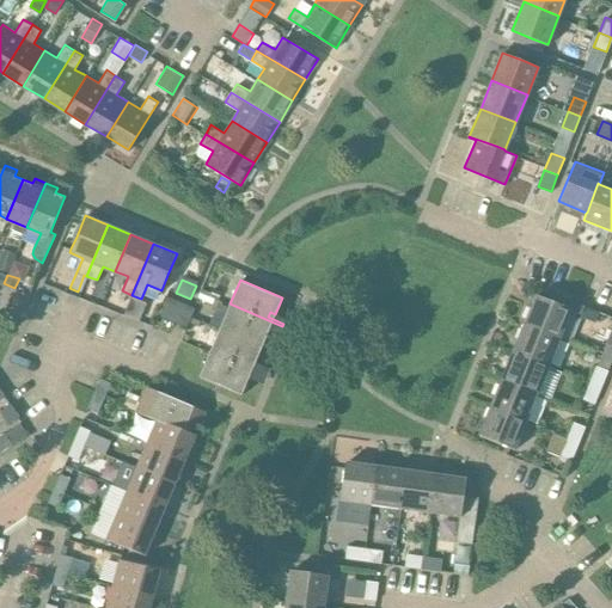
[(552,300),(536,294),(525,321),(561,337),(571,309),(581,314),(585,305),(555,293),(552,300)]
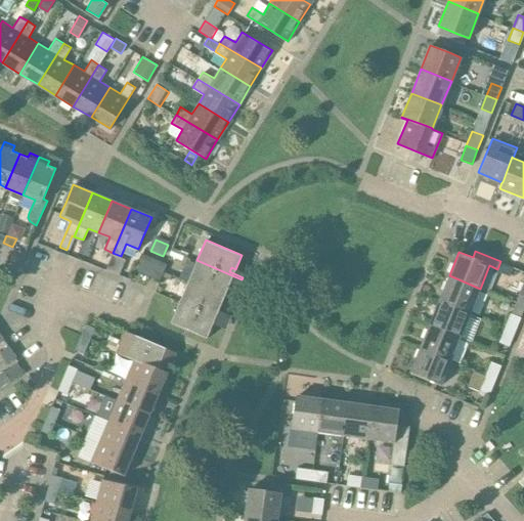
[(138,260),(144,263),(148,255),(141,252),(138,260)]
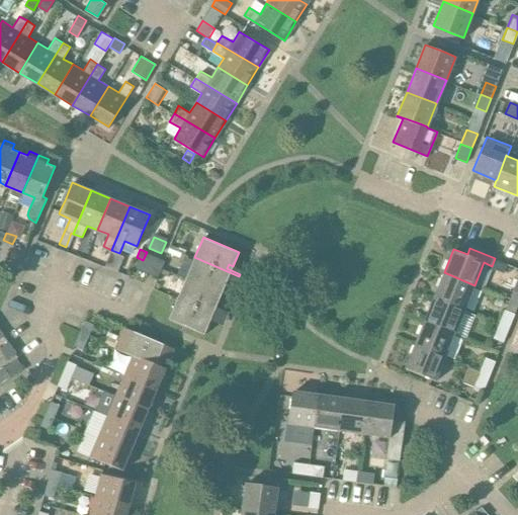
[(143,260),(149,262),(153,254),(147,252),(143,260)]
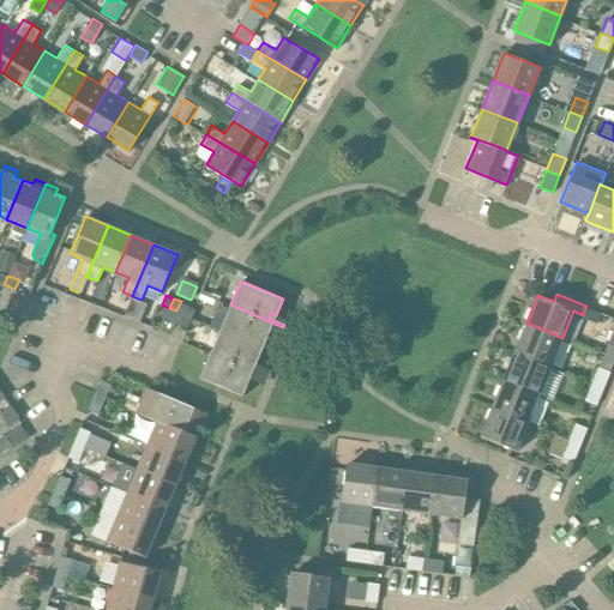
[(176,310),(184,314),(188,303),(181,301),(176,310)]
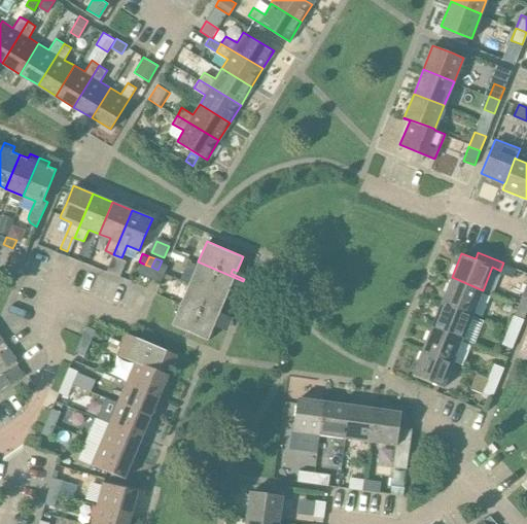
[(157,270),(164,272),(168,264),(162,260),(157,270)]
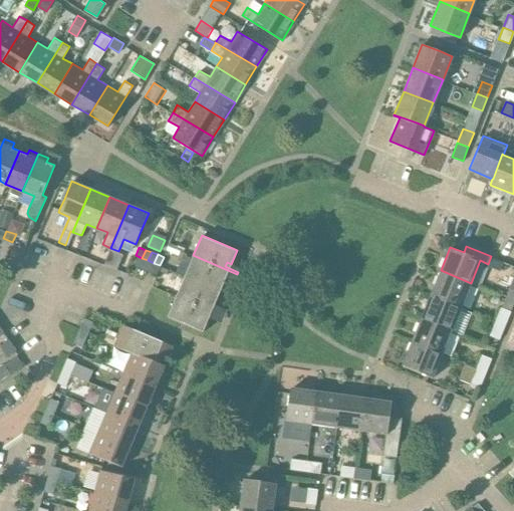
[(139,266),(142,258),(136,255),(133,264),(139,266)]
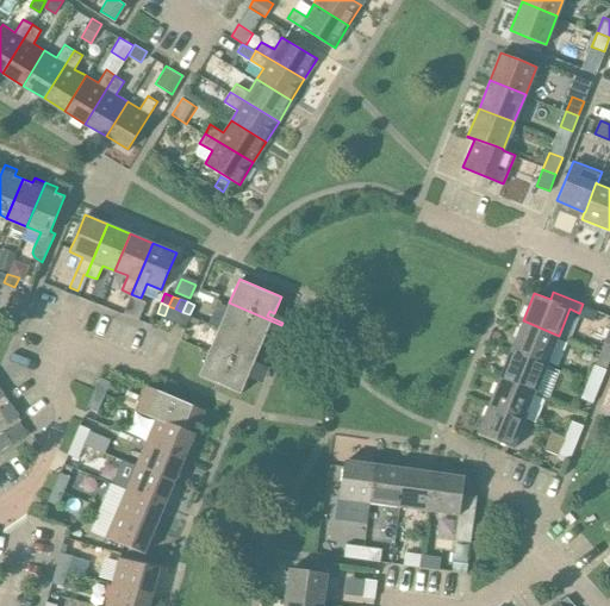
[(280,328),(281,325),(229,303),(219,326),(261,344),(268,328),(263,325),(266,320),(280,328)]
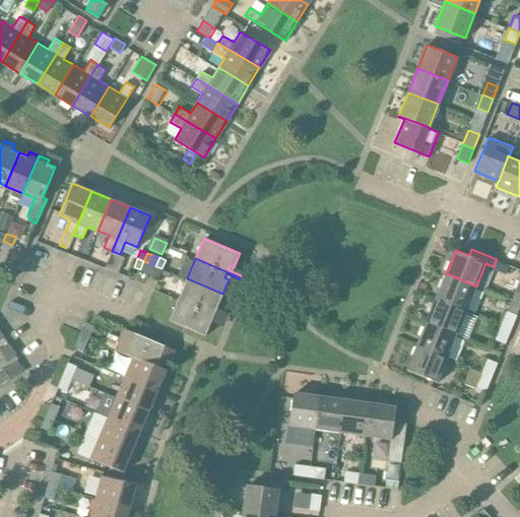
[(146,272),(149,263),(143,261),(140,269),(146,272)]
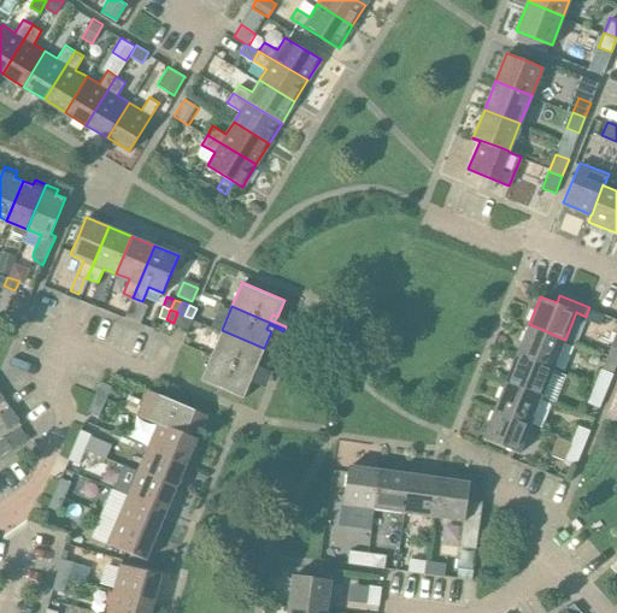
[(181,325),(184,316),(177,312),(174,323),(181,325)]
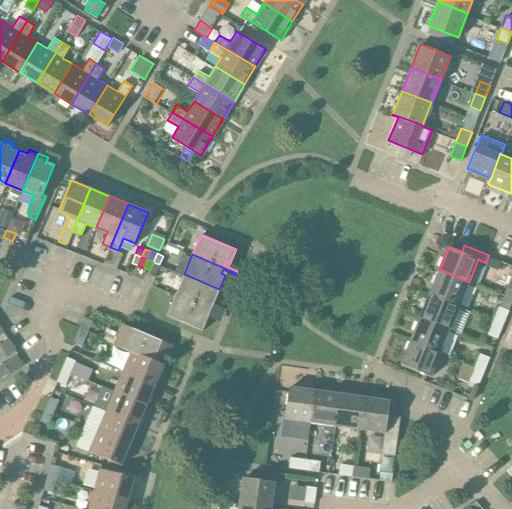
[(155,275),(159,264),(153,262),(150,270),(150,272),(155,275)]
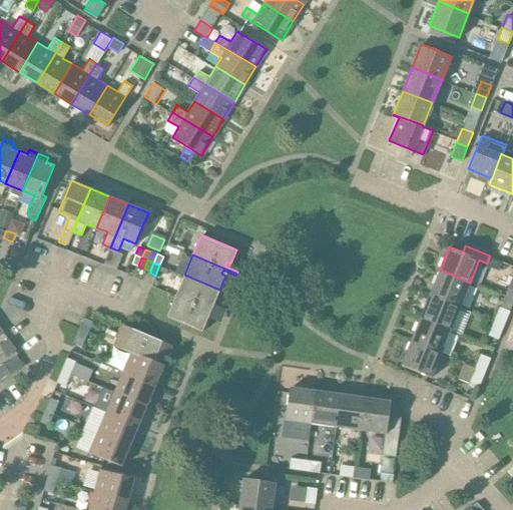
[(430,294),(460,306),(470,283),(440,270),(430,294)]
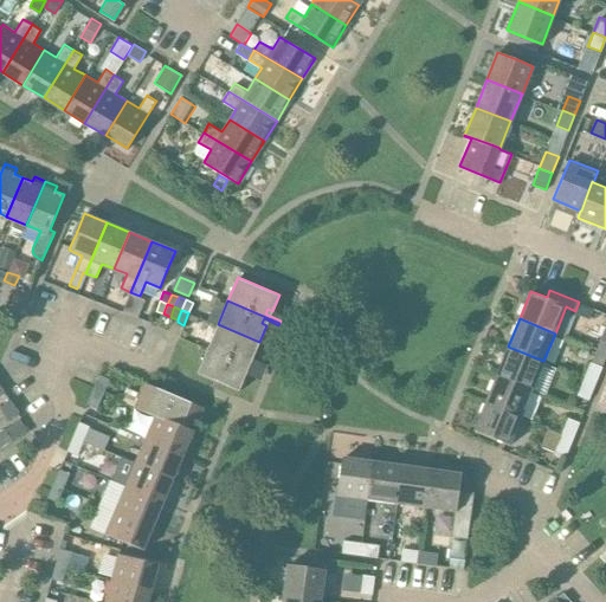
[(252,358),(259,342),(218,324),(207,348),(259,370),(260,368),(245,361),(247,356),(252,358)]
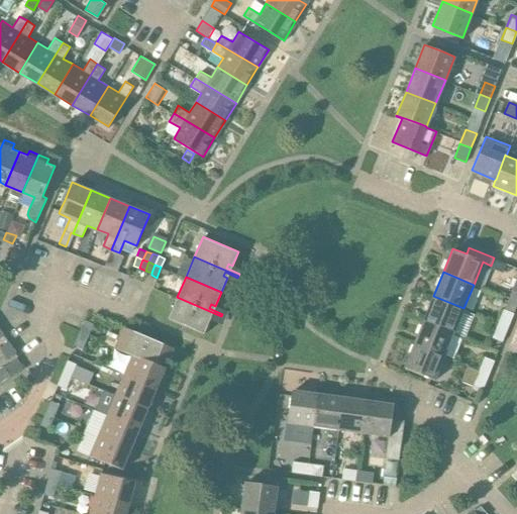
[(424,319),(454,332),(463,308),(433,296),(424,319)]
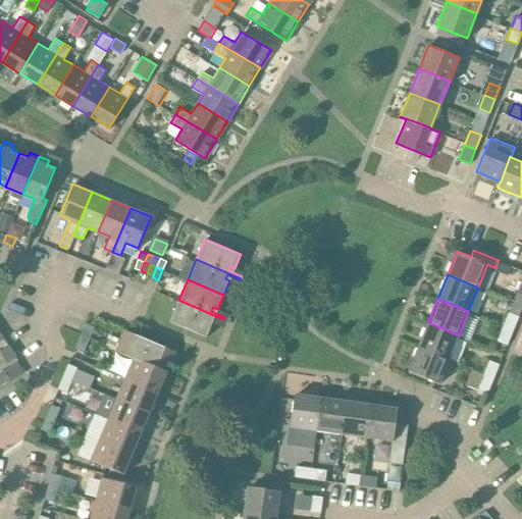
[(223,321),(223,319),(178,300),(170,321),(206,336),(213,321),(208,319),(210,315),(223,321)]
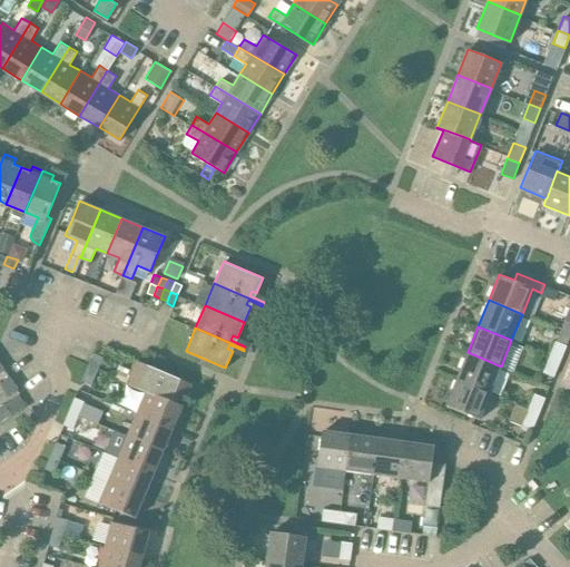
[(556,340),(549,355),(560,360),(569,336),(569,333),(561,330),(557,340),(556,340)]
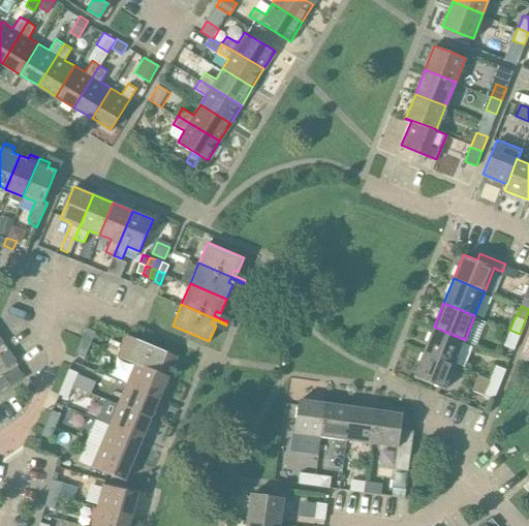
[(93,330),(93,329),(87,327),(82,339),(91,343),(94,336),(99,338),(104,326),(96,322),(93,330)]
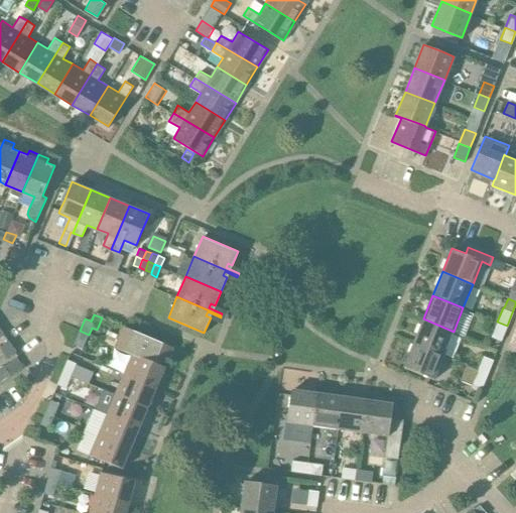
[(413,343),(443,355),(454,332),(423,318),(413,343)]
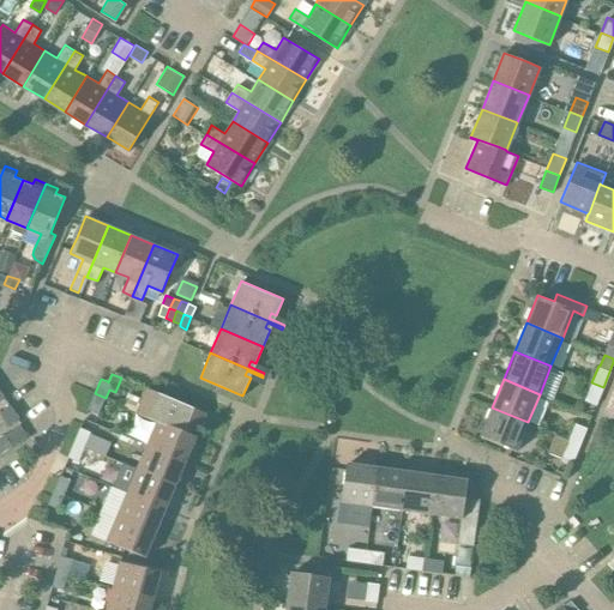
[(585,399),(597,404),(603,387),(591,382),(585,399)]
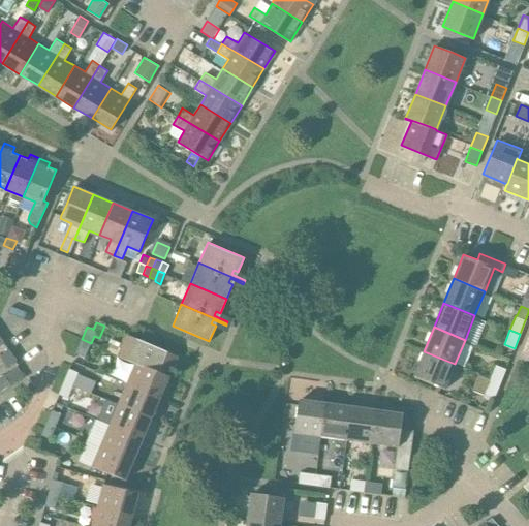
[(154,345),(130,335),(126,334),(119,352),(118,354),(135,362),(145,366),(154,345)]
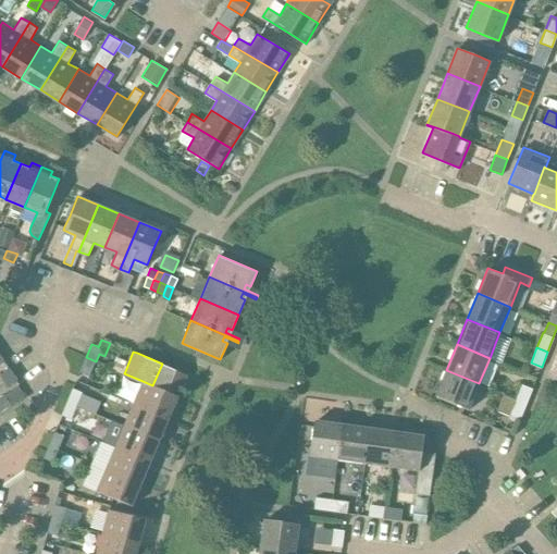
[(89,374),(96,361),(86,357),(81,371),(89,374)]
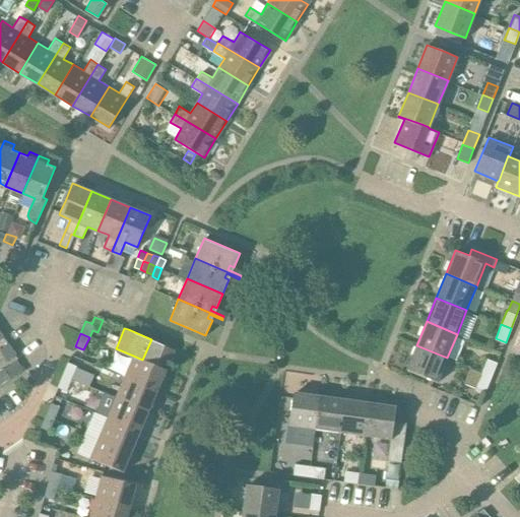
[(142,360),(166,370),(175,348),(151,339),(142,360)]
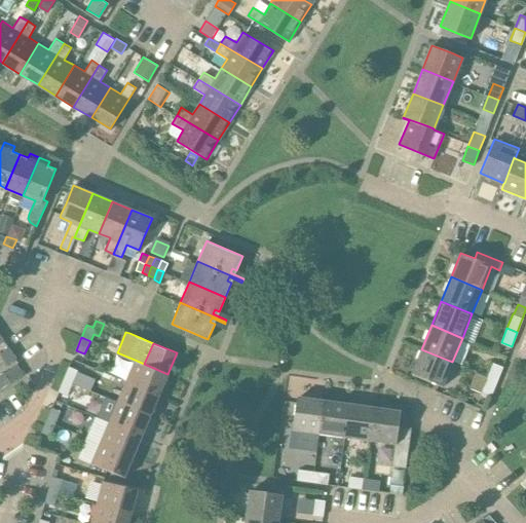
[(16,357),(9,347),(0,353),(7,363),(16,357)]
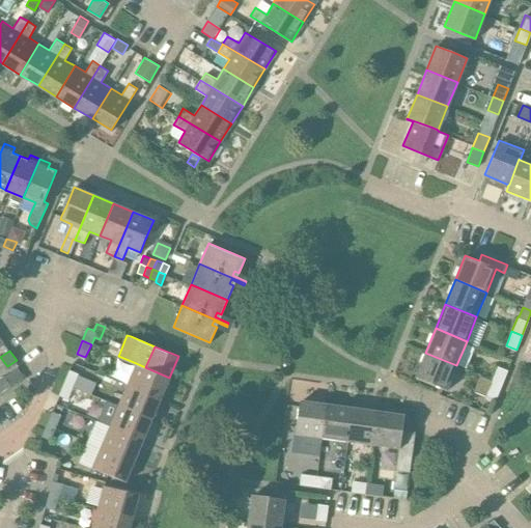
[(456,365),(425,353),(416,377),(447,390),(456,365)]
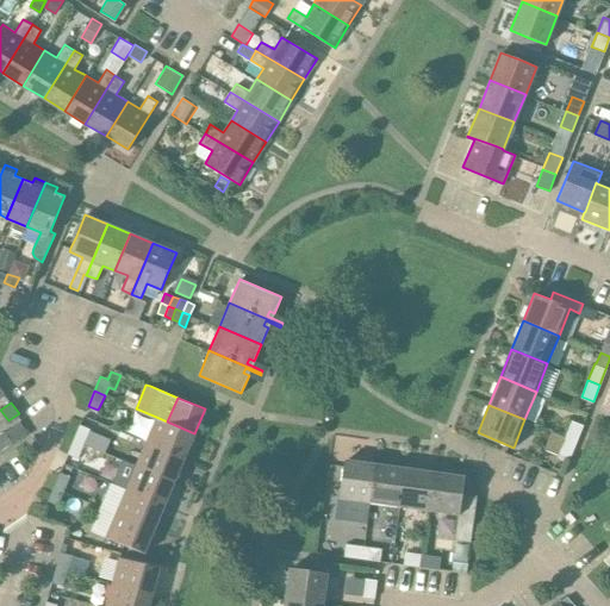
[(147,441),(185,457),(194,433),(167,422),(156,417),(147,441)]
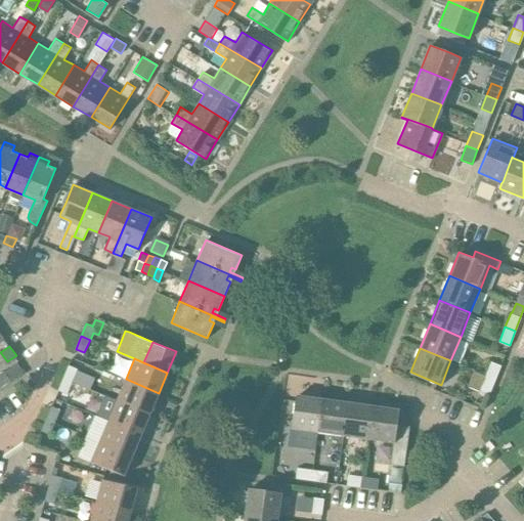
[(491,361),(486,375),(495,379),(501,364),(491,361)]
